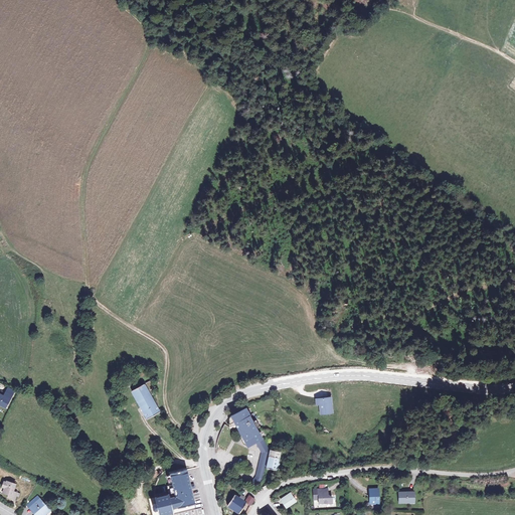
[(150,381),(134,390),(149,418),(161,412),(152,395),(157,393),(150,381)]
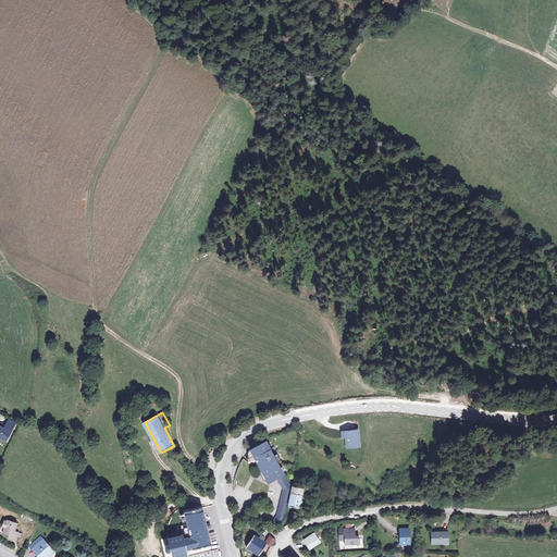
[(15,424),(9,421),(4,431),(0,428),(0,438),(5,442),(15,424)]
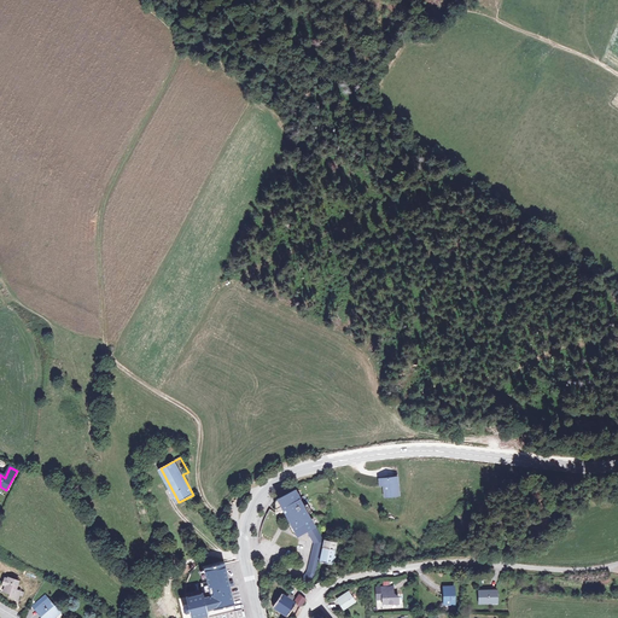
[(398,495),(396,477),(379,479),(379,485),(383,485),(383,491),(389,490),(390,496),(398,495)]
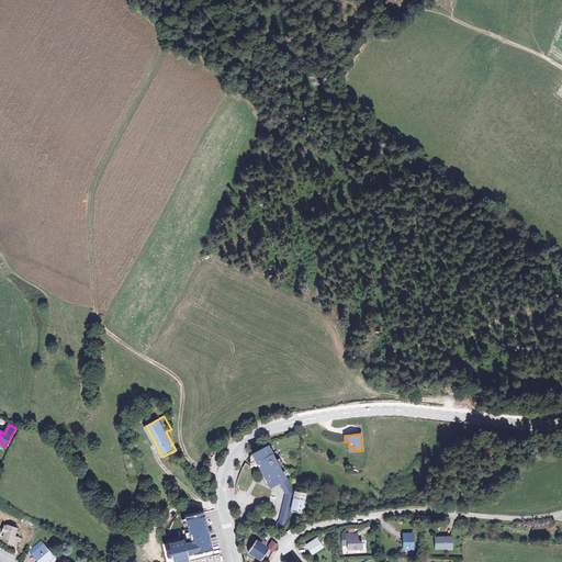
[(251,457),(250,462),(257,458),(261,467),(265,472),(271,485),(278,482),(284,479),(279,468),(283,465),(279,458),(276,460),(268,446),(256,451),(254,453),(251,457)]
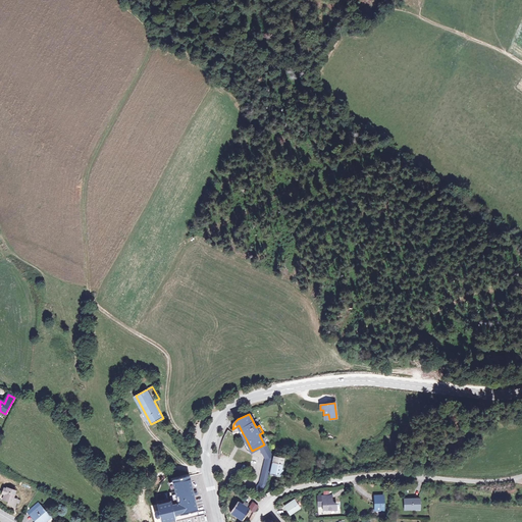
[(264,445),(258,448),(264,458),(262,470),(259,482),(255,488),(261,492),(266,485),(269,472),(272,458),(264,445)]
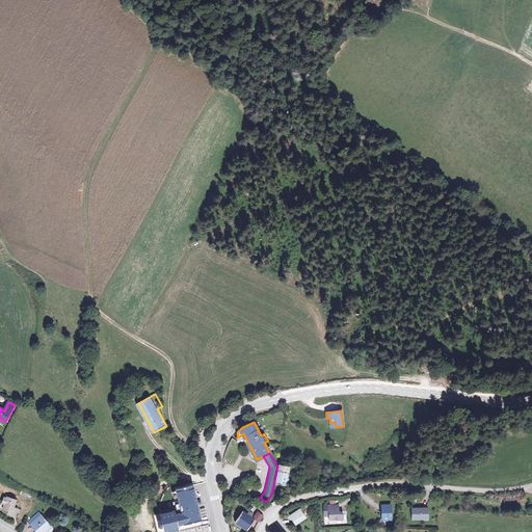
[(285,485),(289,468),(280,466),(275,483),(285,485)]
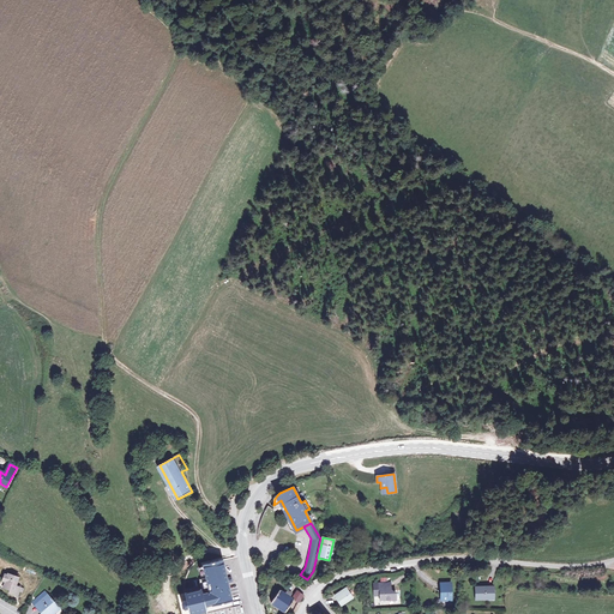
[(191,613),(203,613),(235,607),(224,559),(204,563),(208,577),(200,578),(203,588),(186,591),(191,613)]
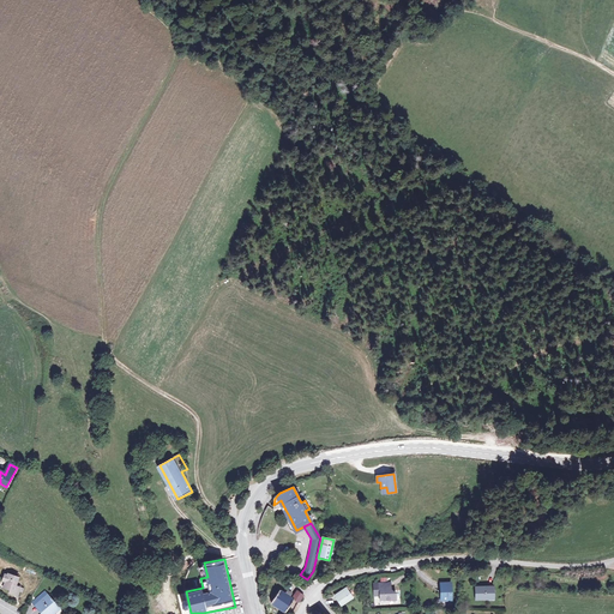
[(4,573),(1,581),(5,581),(2,587),(8,589),(7,593),(17,596),(19,591),(22,591),(23,588),(16,585),(18,577),(8,573),(7,575),(4,573)]
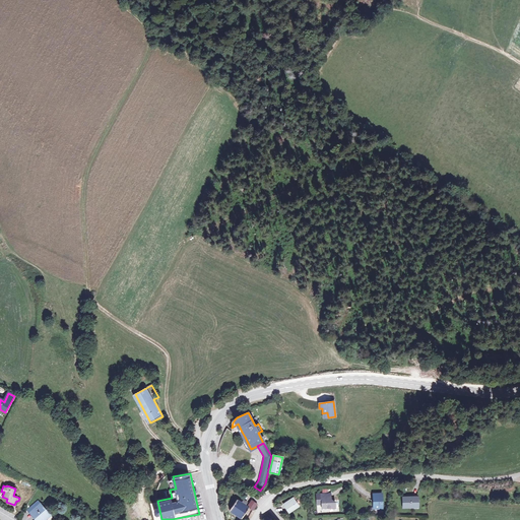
[(321,505),(321,509),(329,509),(334,509),(334,502),(330,502),(329,494),(320,495),(315,495),(316,505),(321,505)]
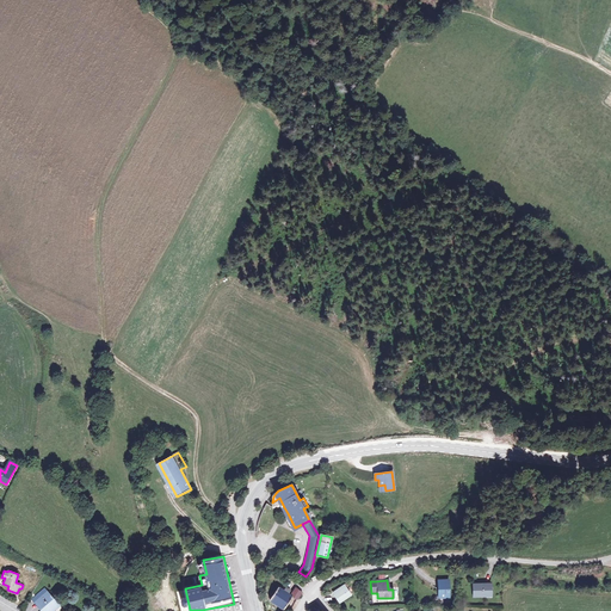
[(438,597),(449,597),(448,580),(438,580),(438,597)]
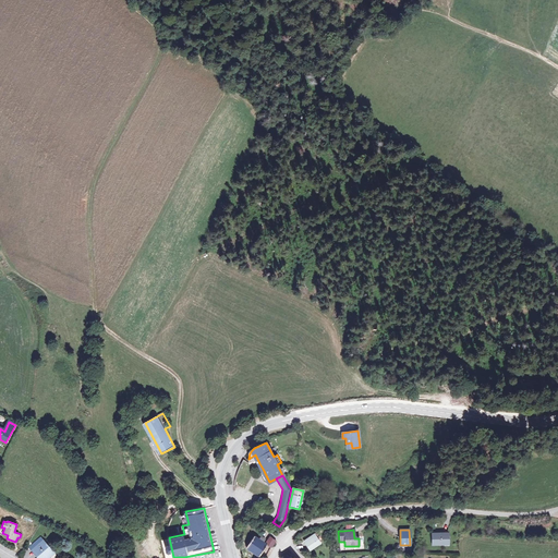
[(432,544),(449,543),(449,532),(432,533),(432,544)]
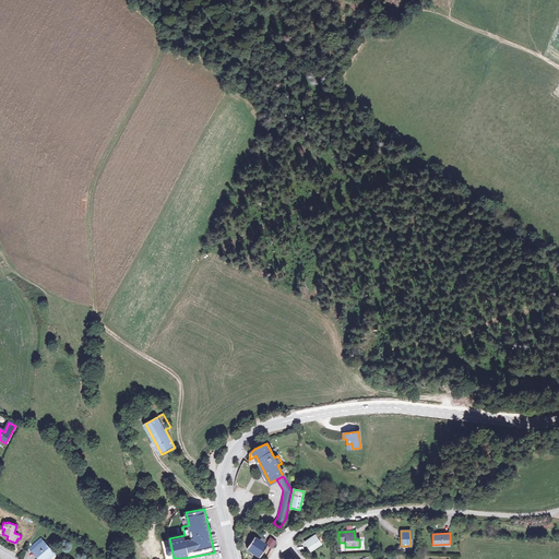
[(305,542),(310,549),(320,542),(314,535),(305,542)]
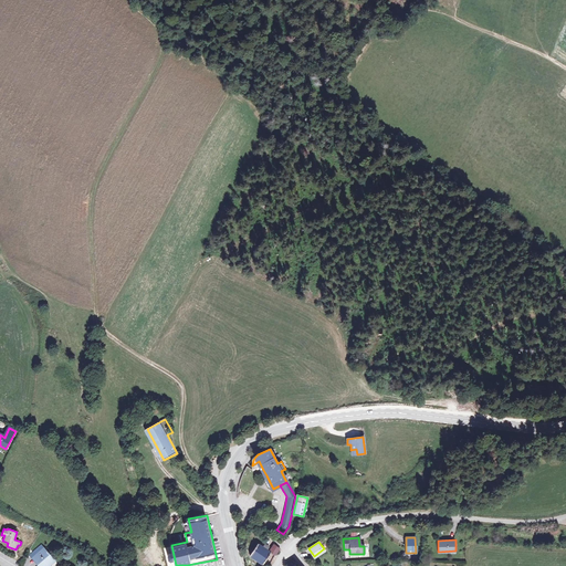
[(272,552),(275,555),(280,547),(274,543),(270,551),(268,548),(270,546),(265,543),(263,546),(258,543),(250,555),(264,564),(272,552)]
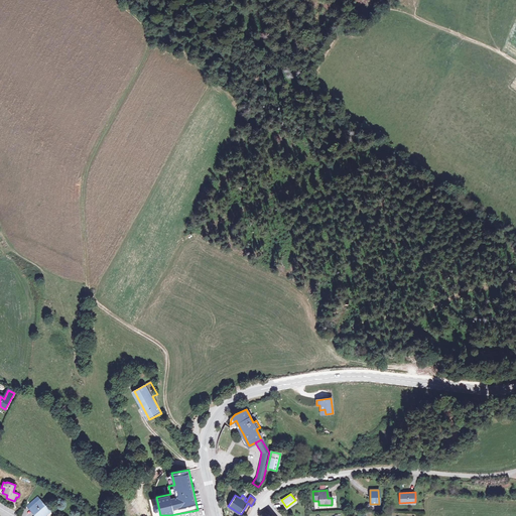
[(27,504),(30,507),(39,499),(37,496),(27,504)]
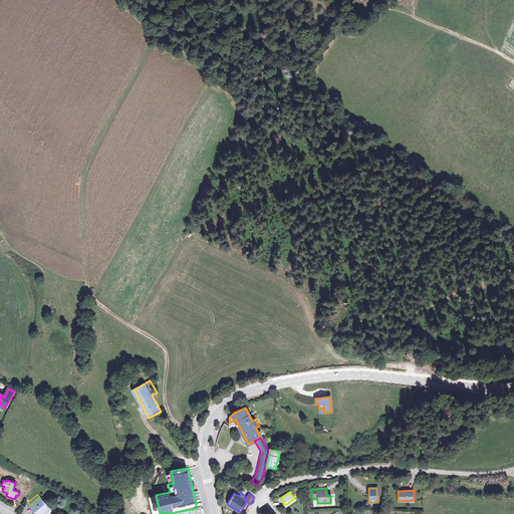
[(39,497),(30,505),(37,513),(40,513),(44,512),(42,510),(47,510),(49,508),(39,497)]
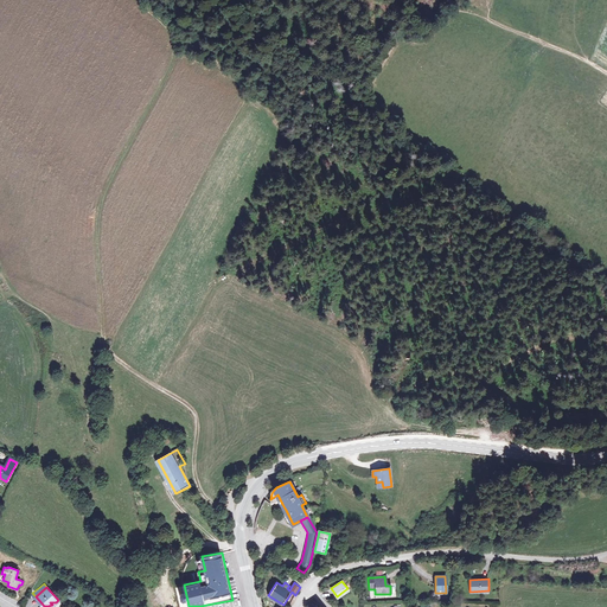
All buildings are outlined.
